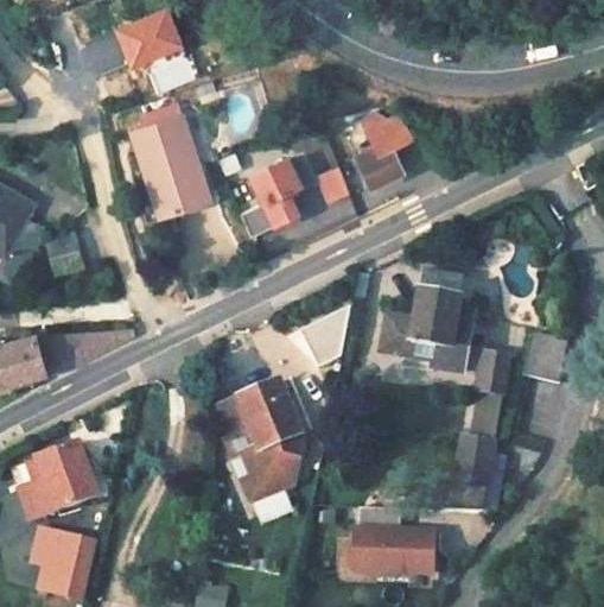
[(380,153),(358,164),(368,187),(400,172),(390,151),(408,139),(396,117),(379,124),(373,113),(360,119),(375,146),(380,153)]
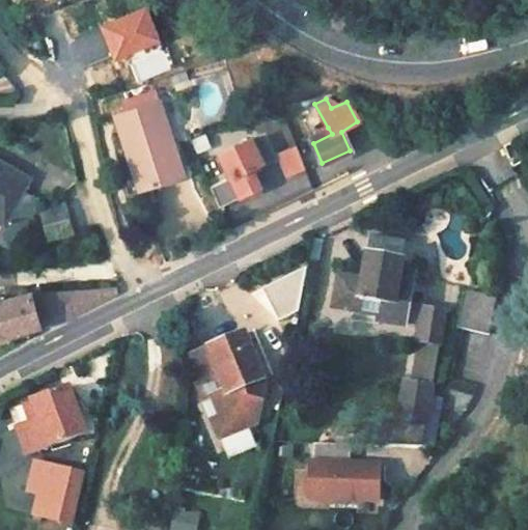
[(158,103),(112,118),(126,157),(134,155),(145,187),(182,175),(158,103)]
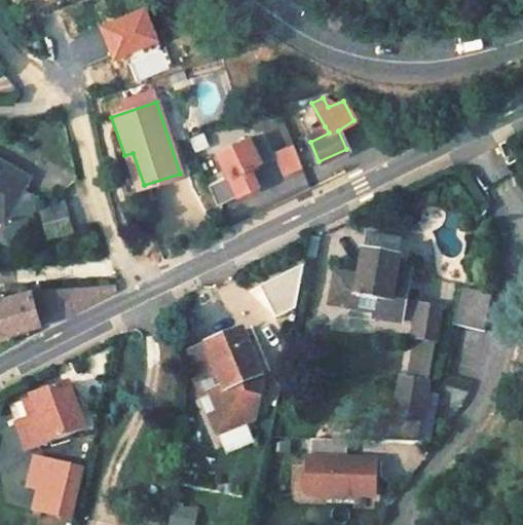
[(325,126),(307,135),(310,142),(329,133),(325,126)]
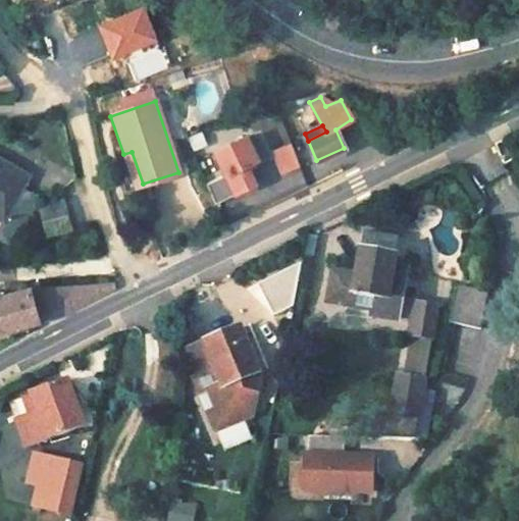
[(211,150),(234,200),(260,188),(250,165),(262,159),(249,133),(211,150)]
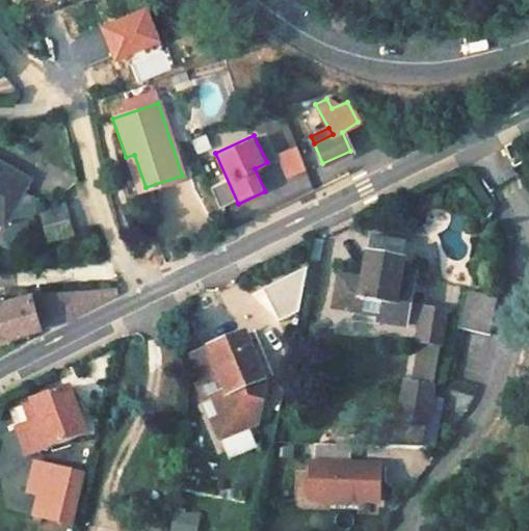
[(275,155),(286,177),(308,173),(295,147),(275,155)]
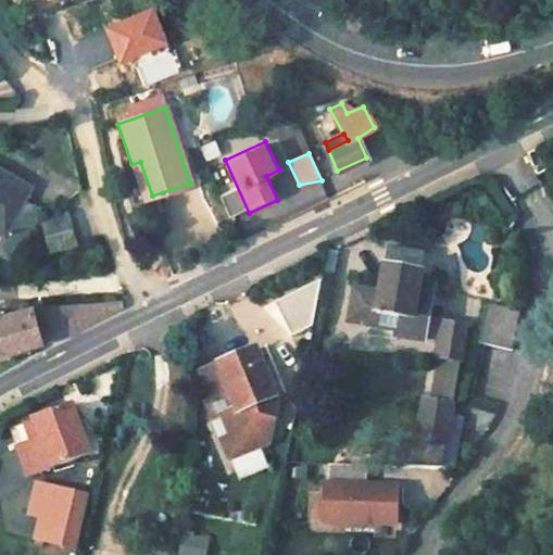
[(140,162),(132,164),(142,199),(152,196),(140,162)]
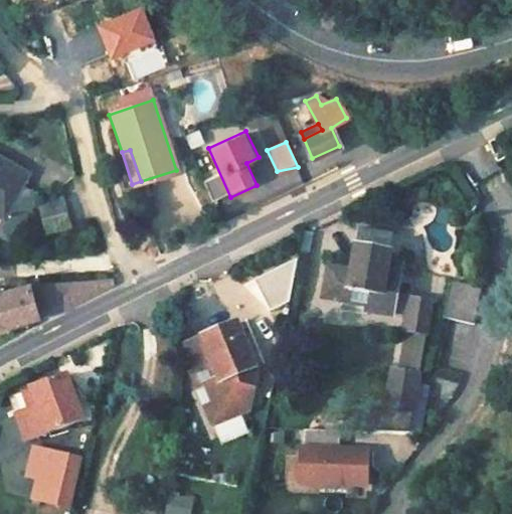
[(25,172),(0,159),(0,214),(2,215),(0,218),(0,232),(9,237),(32,194),(17,186),(25,172)]
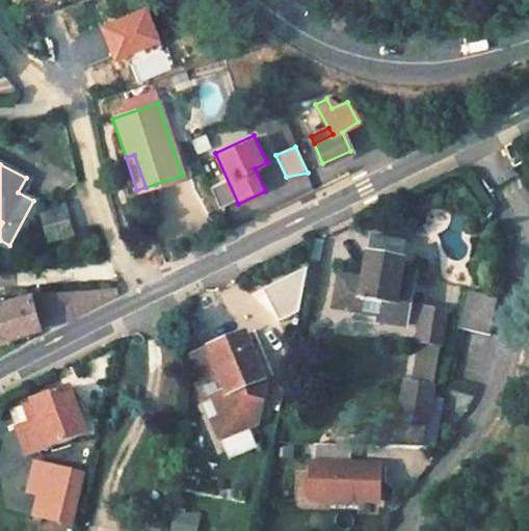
[(45,242),(73,236),(67,209),(40,215),(45,242)]
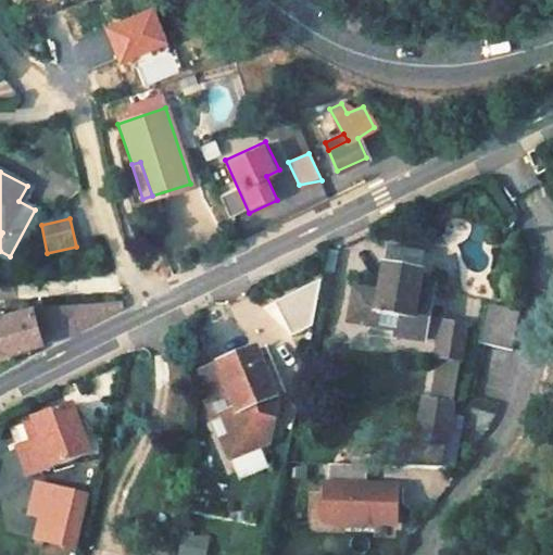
[(418,273),(380,266),(375,294),(372,314),(424,323),(430,287),(416,284),(418,273)]
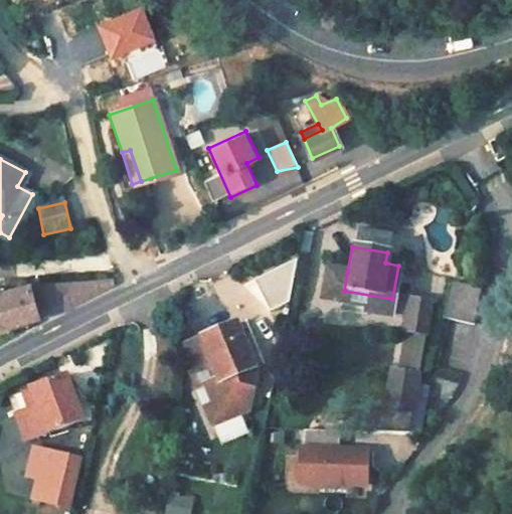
[(347,273),(326,270),(324,288),(324,290),(326,294),(329,298),(332,300),(366,306),(364,311),(389,315),(392,299),(344,291),(347,273)]
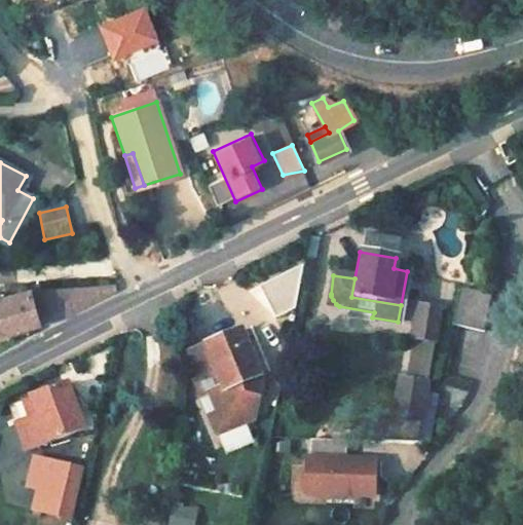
[(0,332),(12,329),(40,322),(61,317),(115,291),(112,284),(44,289),(30,289),(0,297),(0,332)]
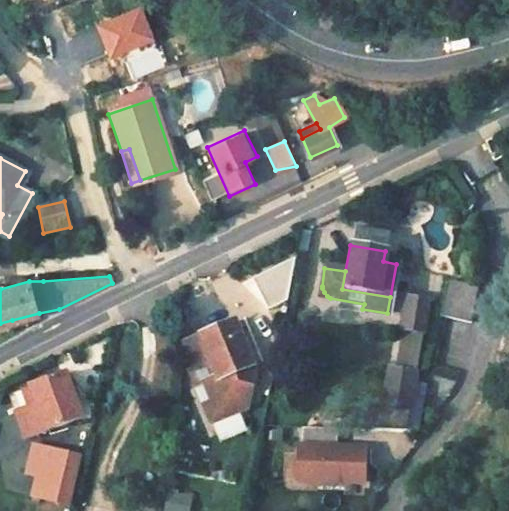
[(476,286),(452,280),(444,317),(468,322),(476,286)]
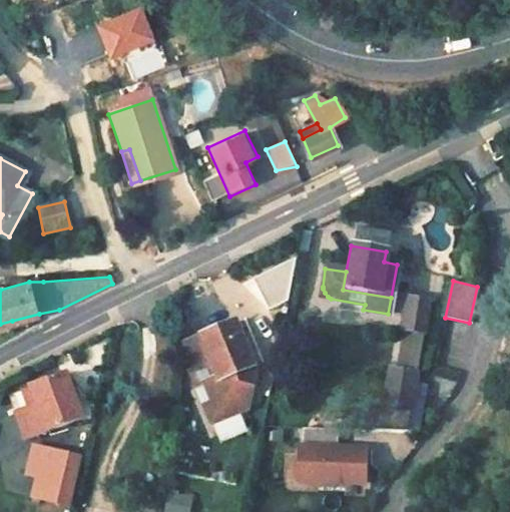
[(411,395),(421,330),(423,330),(428,301),(406,298),(401,326),(403,327),(395,370),(387,369),(383,391),(411,395)]
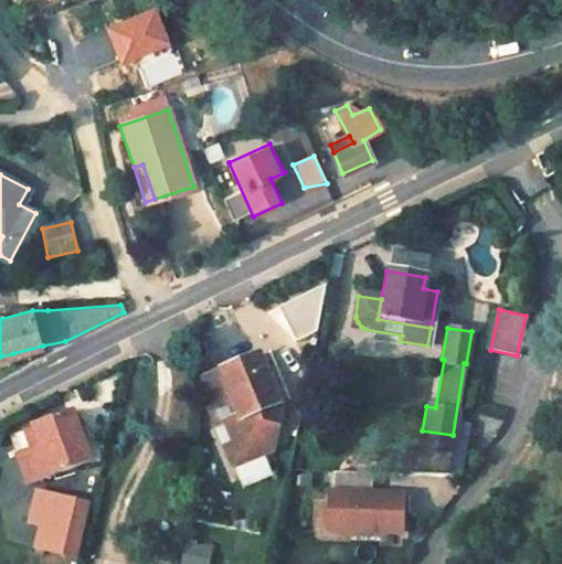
[(255,354),(219,370),(231,398),(236,415),(222,421),(231,444),(236,456),(269,443),(276,406),(255,354)]
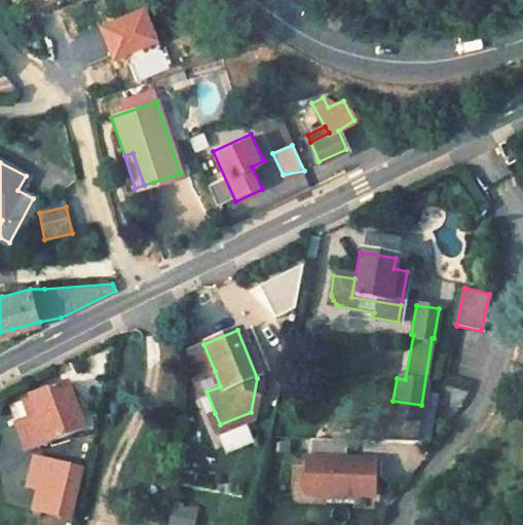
[(201,340),(186,347),(198,378),(215,371),(203,344),(201,340)]
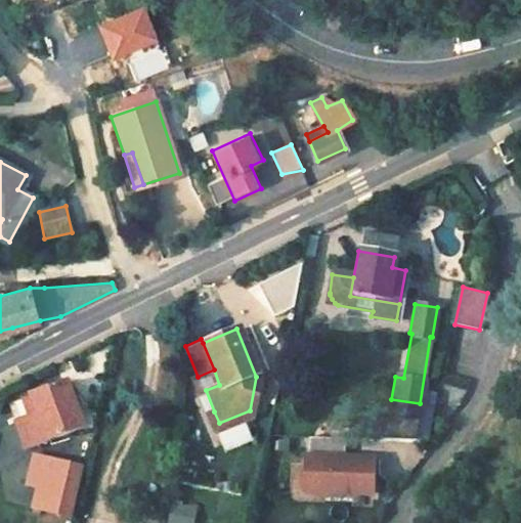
[(219,385),(214,369),(198,377),(191,379),(206,415),(214,411),(206,390),(219,385)]
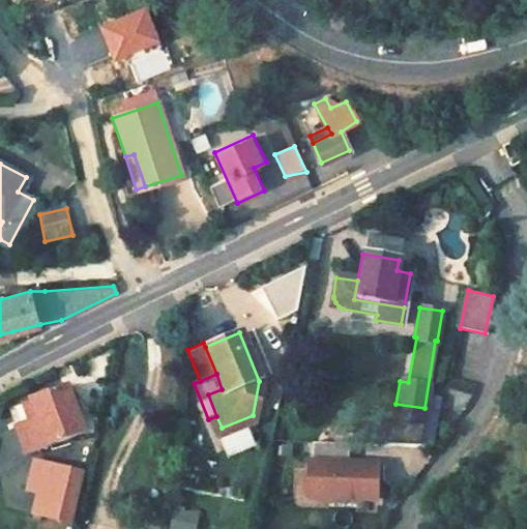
[(45,446),(84,433),(66,386),(28,401),(35,421),(13,429),(23,453),(45,446)]
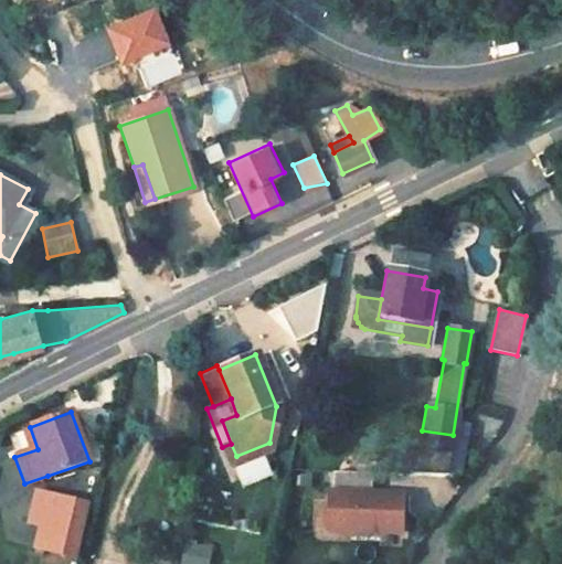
[(446,477),(453,435),(422,431),(419,451),(411,451),(406,476),(446,477)]
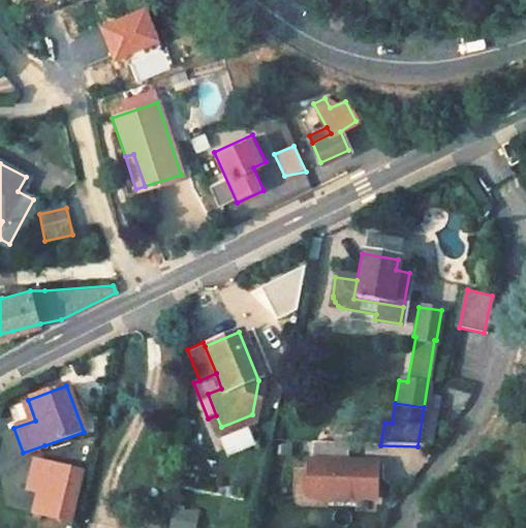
[(216,415),(208,418),(215,436),(251,423),(252,414),(221,427),(216,415)]
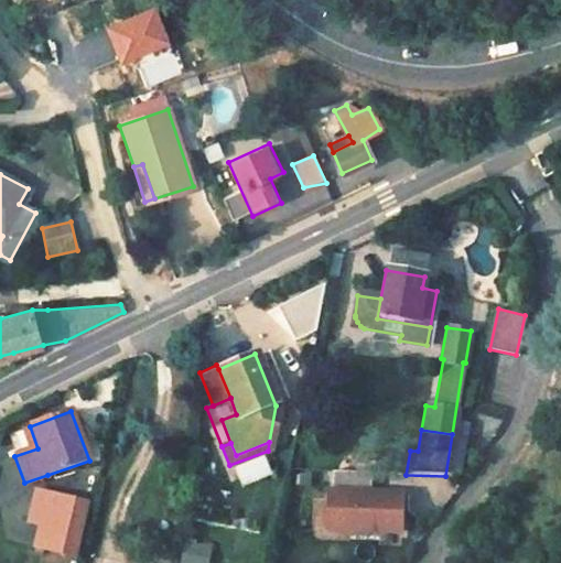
[(368,474),(328,473),(328,495),(324,495),(324,530),(398,532),(399,496),(368,496),(368,474)]
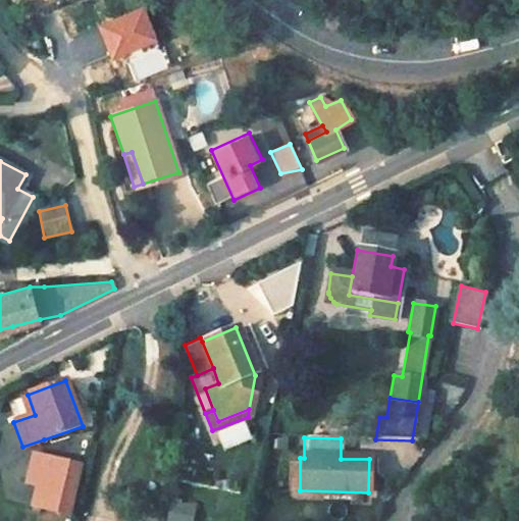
[(70,489),(76,465),(36,455),(32,473),(31,475),(30,479),(34,480),(40,481),(39,489),(35,504),(47,507),(48,507),(47,510),(57,512),(58,509),(63,487),(70,489)]
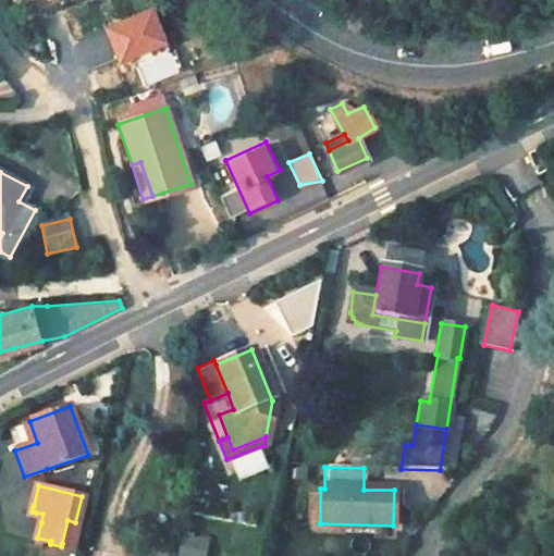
[(68,520),(62,543),(61,546),(69,548),(70,545),(75,522),(68,520)]
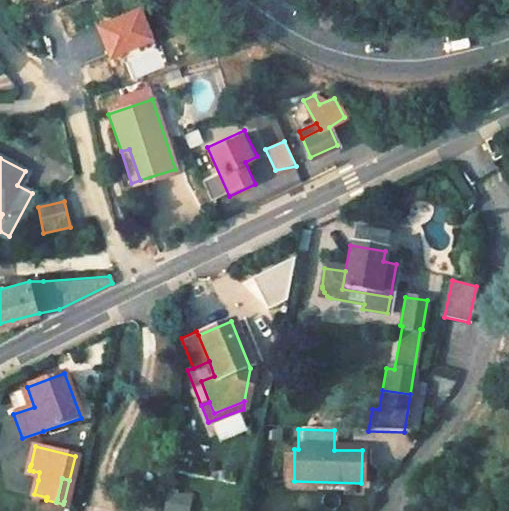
[(185,510),(188,498),(166,494),(162,510),(185,510)]
